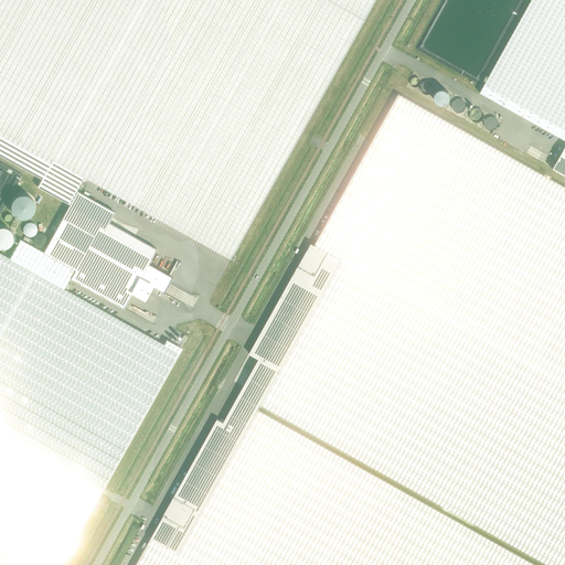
[(0,0),(0,155),(42,179),(40,182),(38,187),(70,204),(62,219),(94,236),(99,227),(104,231),(108,223),(115,212),(76,191),(84,178),(232,259),(375,0),(0,0)]
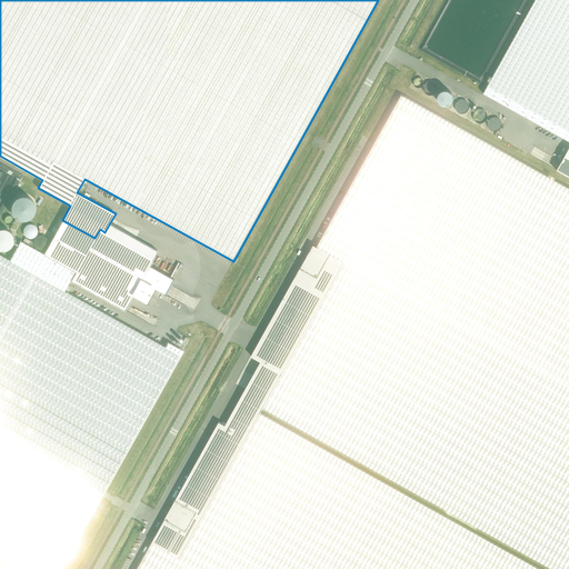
[(568,140),(568,147),(556,170),(568,177),(568,0),(535,0),(483,93),(568,140)]
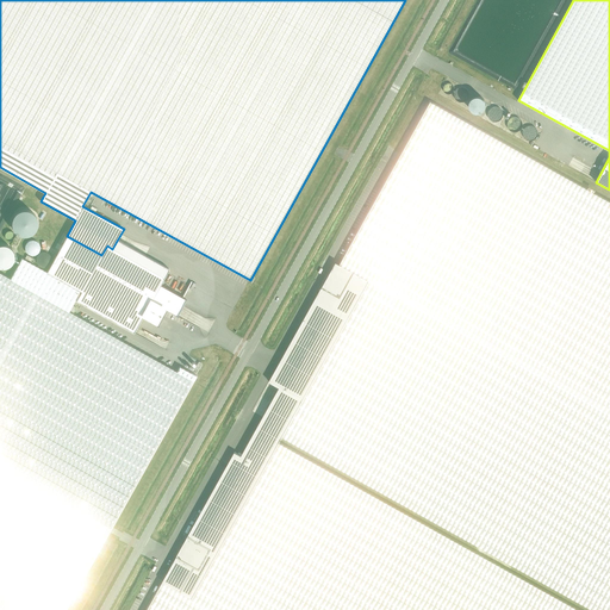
[(444,86),(443,88),(444,91),(446,92),(448,93),(449,94),(452,93),(454,92),(454,89),(455,87),(454,86),(453,83),(450,83),(449,82),(447,83),(444,85),(444,86)]
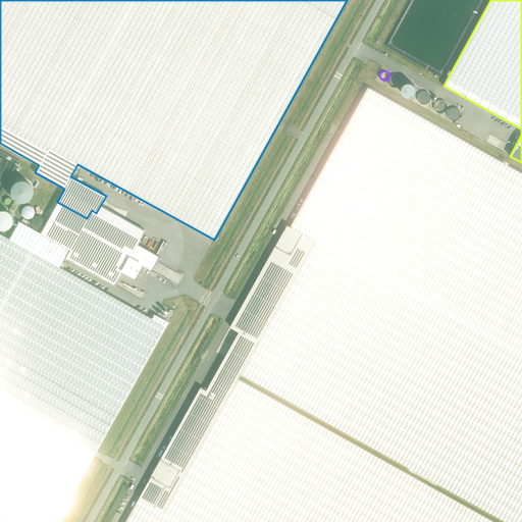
[(389,79),(388,82),(389,84),(390,86),(394,87),(396,88),(399,87),(401,85),(401,83),(402,81),(401,77),(399,76),(397,75),(395,74),(393,75),(390,76),(389,79)]
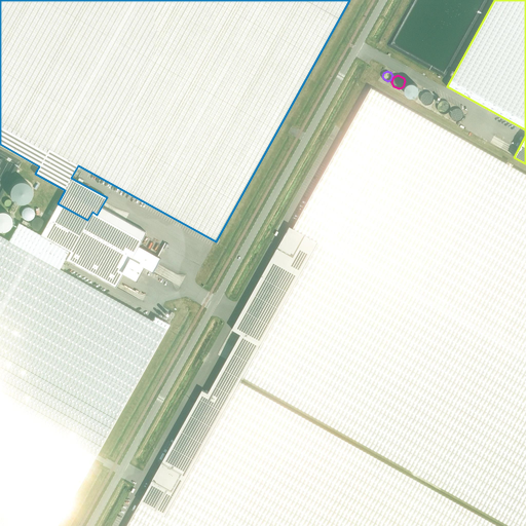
[(406,88),(405,90),(406,94),(408,96),(410,98),(413,98),(416,97),(418,95),(419,92),(419,89),(418,87),(416,85),(414,84),(412,83),(409,84),(407,86),(406,88)]
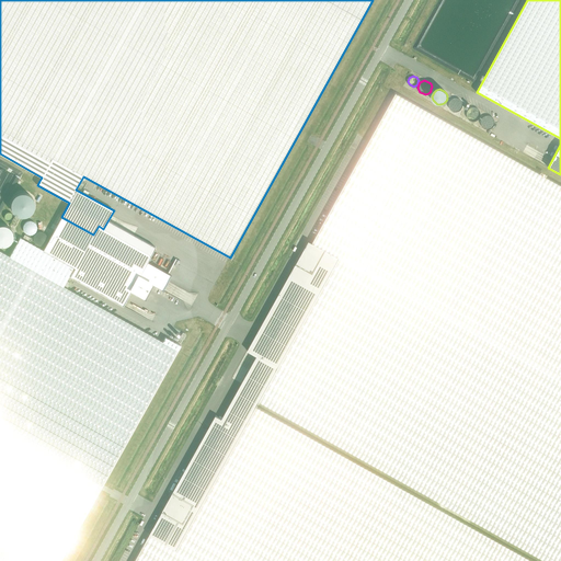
[(216,415),(135,560),(537,560),(258,405),(260,401),(546,560),(560,560),(560,185),(396,93),(312,243),(309,241),(248,351),(258,356),(242,384),(221,419),(216,415)]
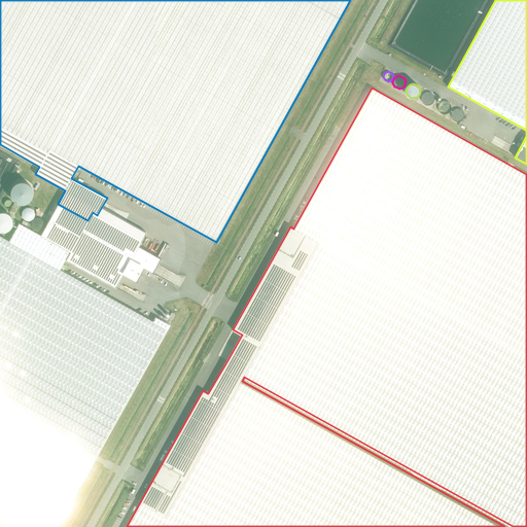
[(422,96),(421,98),(422,101),(424,103),(426,104),(428,105),(431,104),(433,102),(434,100),(434,98),(433,95),(432,94),(430,93),(427,92),(425,93),(423,94),(422,96)]
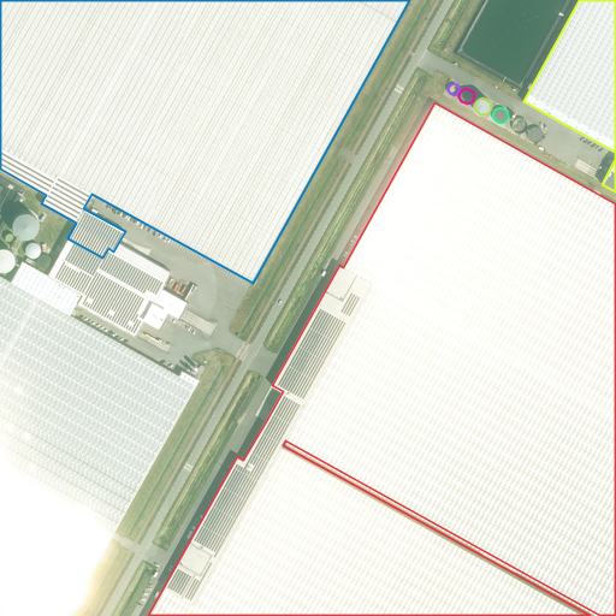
[(514,123),(513,125),(514,128),(515,131),(519,132),(521,132),(525,131),(526,129),(527,126),(528,124),(527,122),(525,119),(522,118),(520,118),(517,118),(515,120),(514,123)]
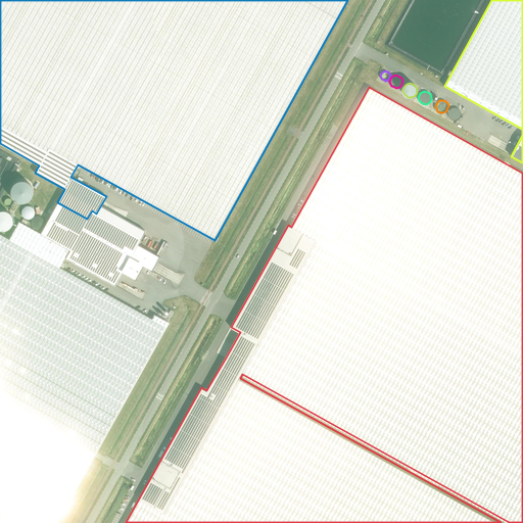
[(448,112),(448,114),(449,116),(450,119),(453,121),(456,121),(458,120),(460,117),(461,115),(461,113),(461,111),(459,109),(457,108),(455,108),(452,108),(450,110),(448,112)]
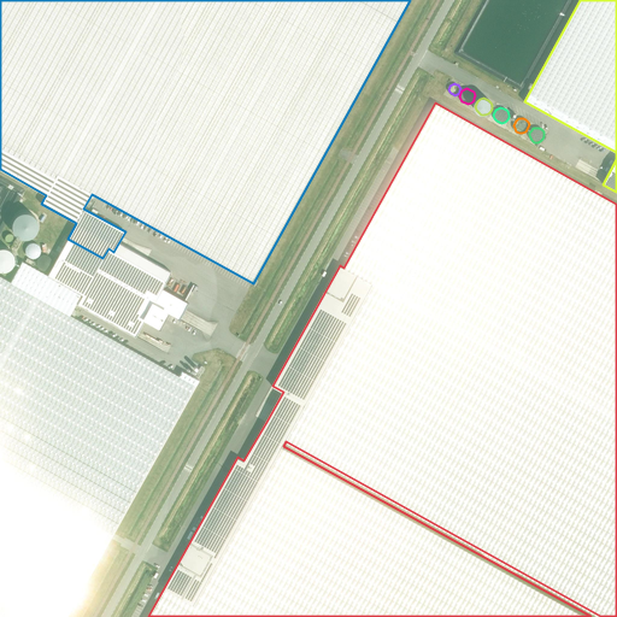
[(28,239),(33,235),(35,231),(37,228),(37,223),(35,218),(31,215),(28,212),(22,212),(17,215),(13,217),(11,222),(11,228),(13,233),(17,236),(22,239),(28,239)]
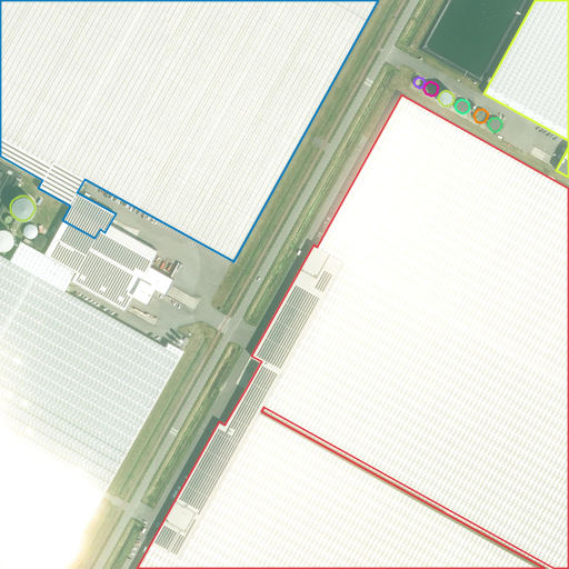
[(0,568),(61,568),(102,497),(105,492),(183,350),(168,342),(165,347),(63,290),(65,289),(70,280),(125,310),(132,296),(148,305),(156,289),(165,295),(173,279),(149,266),(153,259),(158,251),(109,225),(105,232),(100,229),(95,238),(62,220),(43,253),(20,240),(9,260),(0,255),(0,568)]
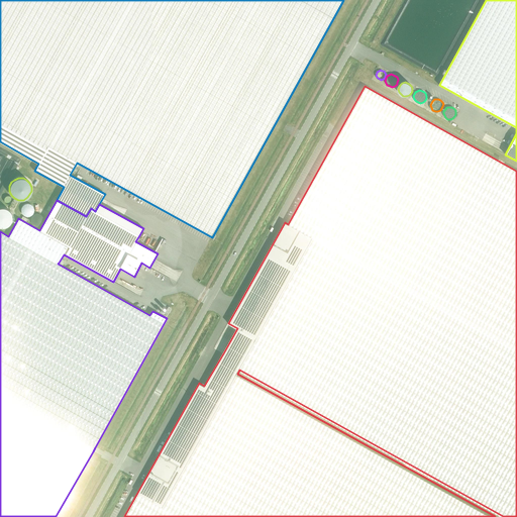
[(29,215),(31,214),(33,212),(33,210),(33,208),(32,206),(31,204),(29,203),(26,203),(24,204),(23,205),(22,207),(21,210),(22,212),(24,214),(26,215),(29,215)]
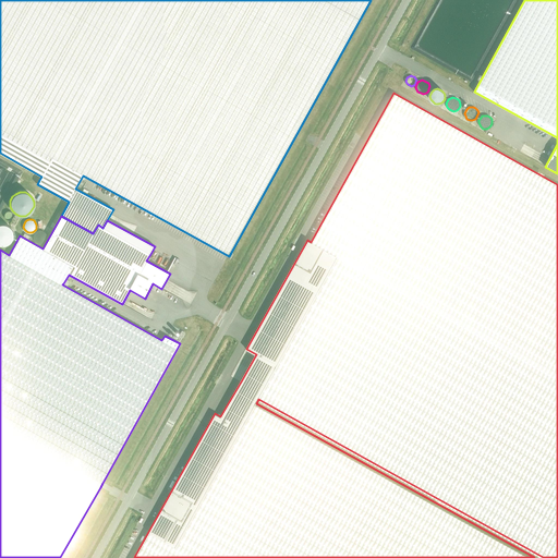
[(0,242),(3,243),(7,242),(11,240),(13,237),(13,232),(12,228),(10,225),(7,222),(2,222),(0,221),(0,242)]
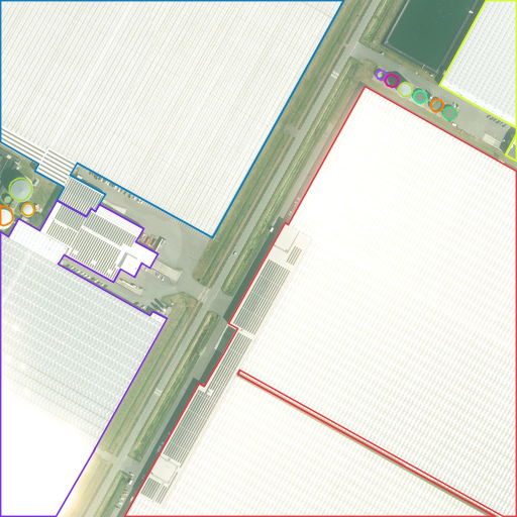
[(39,225),(41,223),(42,222),(43,220),(43,218),(42,215),(41,214),(39,213),(36,213),(34,214),(32,215),(31,217),(31,220),(32,222),(34,224),(36,225),(39,225)]
